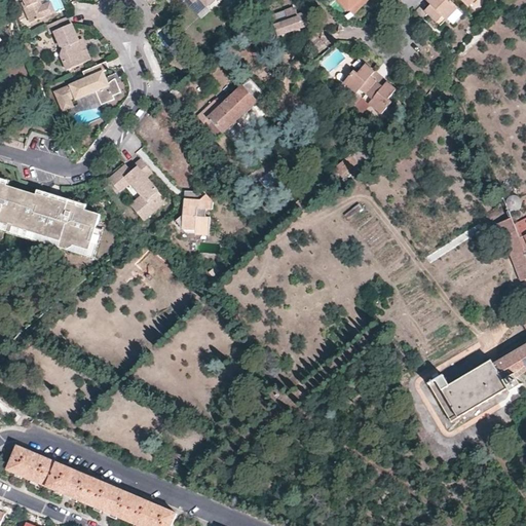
[(24,0),(23,3),(31,24),(47,16),(42,6),(39,0),(24,0)]
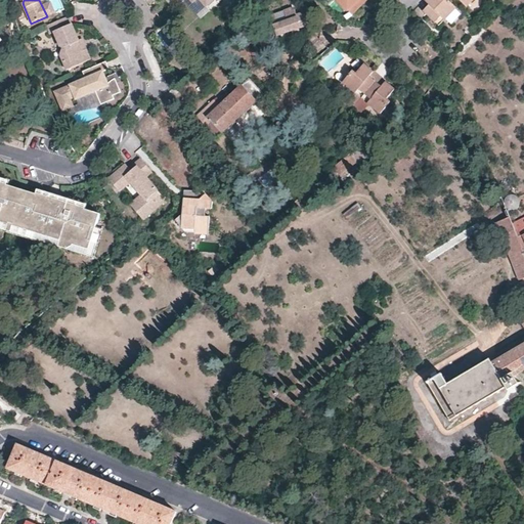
[(198,0),(193,4),(189,0),(176,0),(174,2),(172,0),(165,0),(174,9),(184,0),(195,14),(205,6),(199,0),(198,0)]
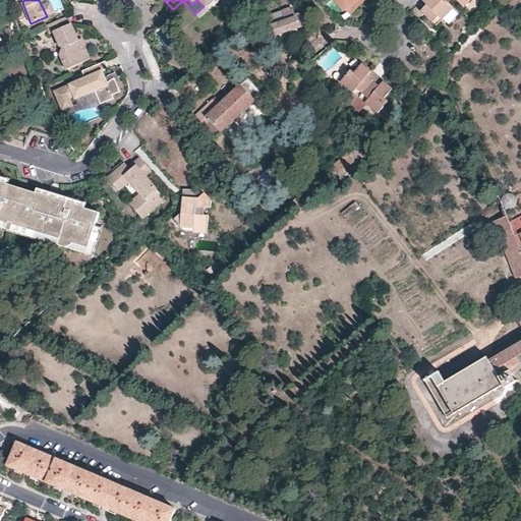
[(342,11),(356,0),(346,0),(338,6),(342,11)]
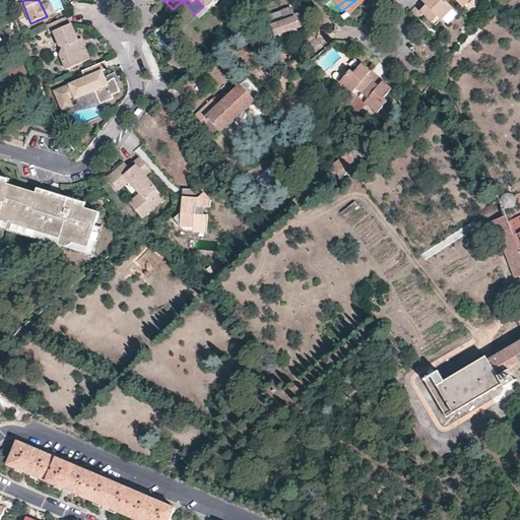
[(429,7),(424,12),(435,24),(452,7),(444,0),(438,0),(437,0),(421,0),(421,1),(425,4),(429,7)]
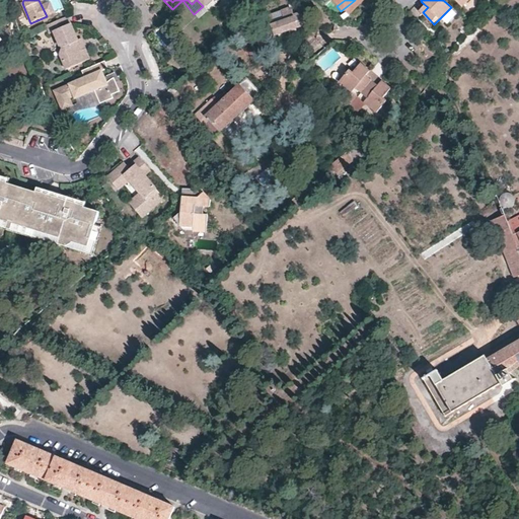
[(55,12),(51,2),(42,6),(47,16),(55,12)]
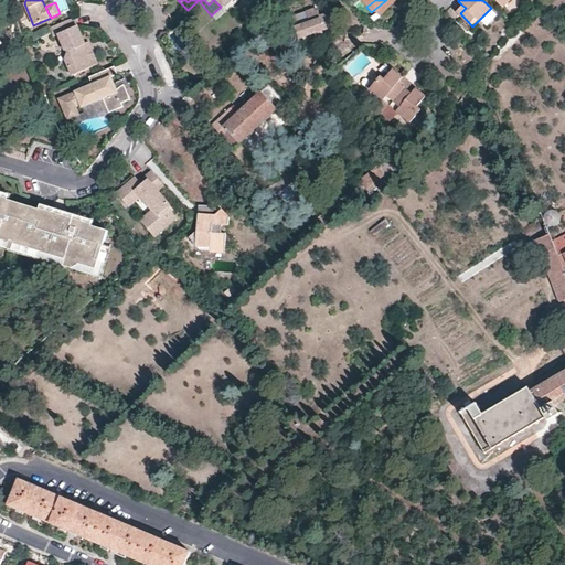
[(308,21),(294,25),(297,38),(330,27),(336,24),(331,11),(320,14),(318,10),(316,11),(315,8),(305,11),(308,21)]
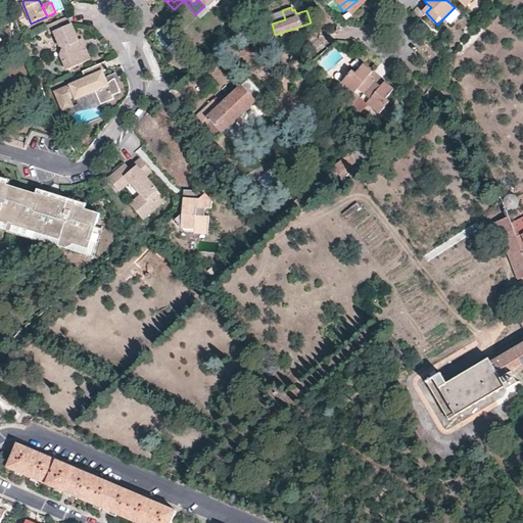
[(79,40),(67,16),(46,27),(50,34),(54,32),(59,46),(63,48),(59,55),(66,70),(92,59),(87,48),(84,50),(79,40)]
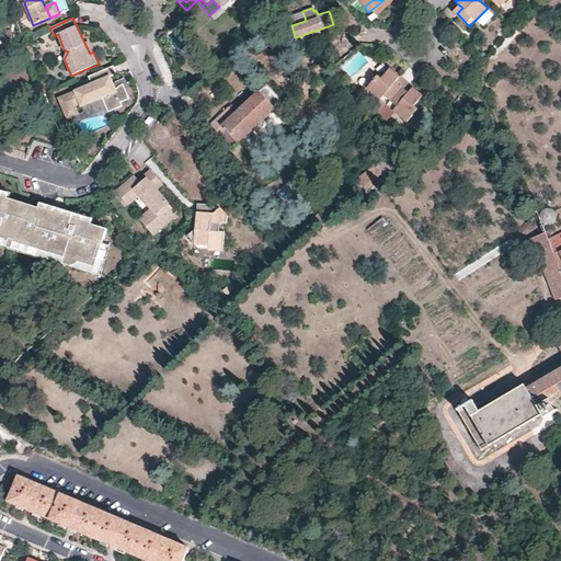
[(114,83),(112,77),(117,75),(114,67),(89,78),(91,83),(57,98),(67,119),(80,114),(77,106),(80,105),(81,107),(103,99),(109,112),(123,106),(122,102),(129,99),(128,88),(127,83),(125,79),(119,81),(114,83)]
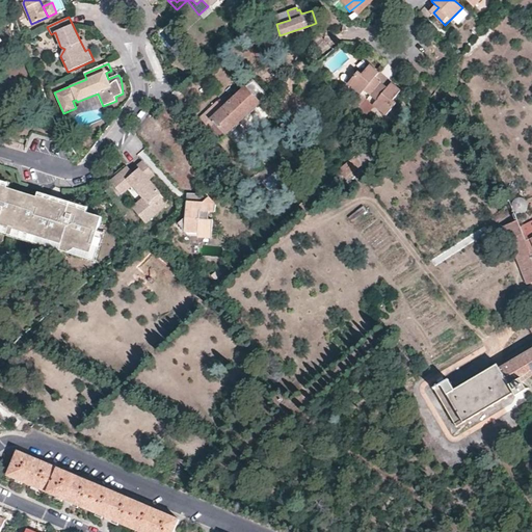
[(366,100),(377,87),(371,82),(374,78),(378,74),(368,65),(360,75),(356,72),(346,83),(366,100)]
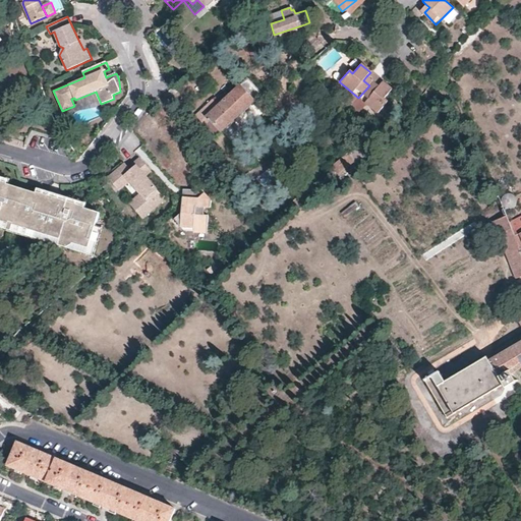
[(363,80),(369,85),(372,81),(369,79),(366,76),(363,80)]
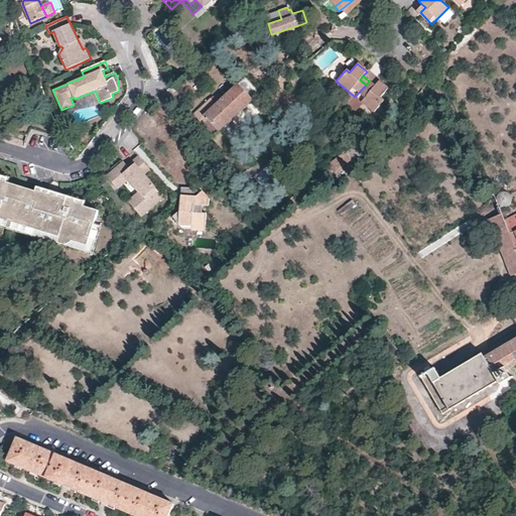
[(219,130),(260,93),(253,87),(246,78),(216,105),(211,99),(194,114),(203,124),(208,118),(219,130)]
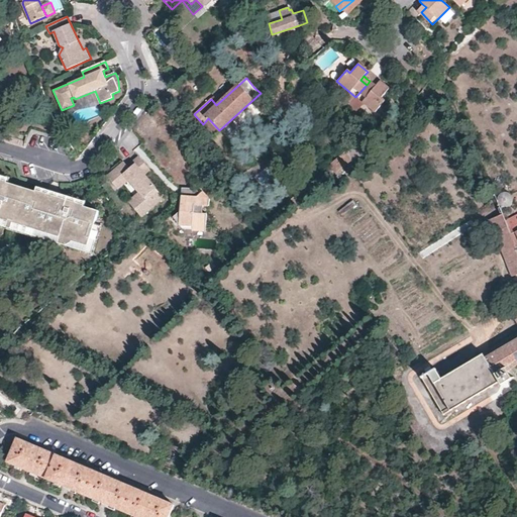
[(372,89),(367,85),(355,97),(375,112),(385,101),(381,98),(388,89),(379,81),(375,86),(372,89)]
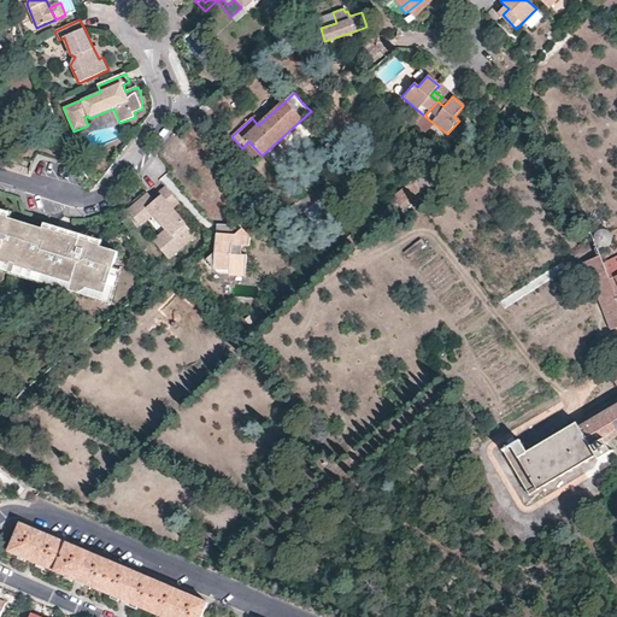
[(441,97),(438,101),(444,106),(447,103),(445,99),(441,97)]
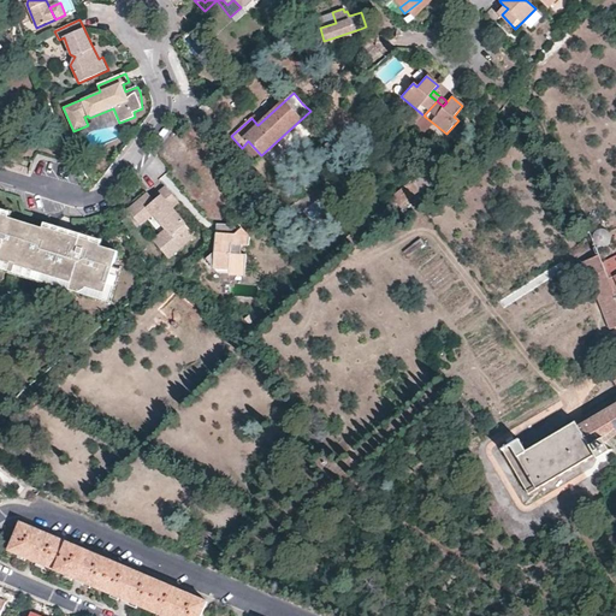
[(119,123),(113,108),(89,118),(88,116),(84,117),(88,125),(73,131),(81,131),(89,131),(96,131),(101,130),(108,129),(116,126),(120,124),(119,123)]
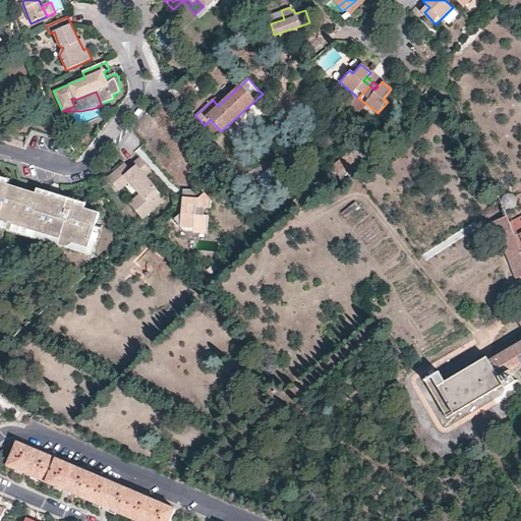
[(307,200),(353,162),(355,164),(365,156),(358,146),(301,193),(307,200)]
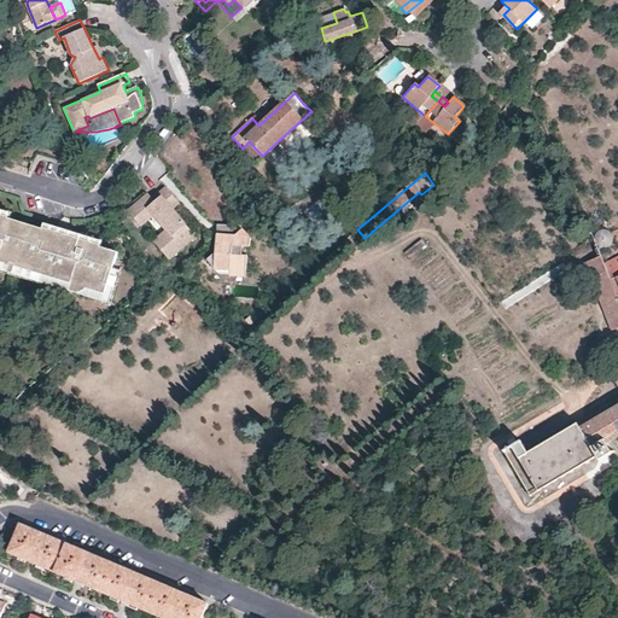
[(156,200),(147,192),(127,210),(141,227),(153,216),(164,229),(152,240),(170,260),(197,237),(187,226),(188,225),(175,209),(181,204),(165,186),(159,191),(162,194),(159,198),(156,200)]
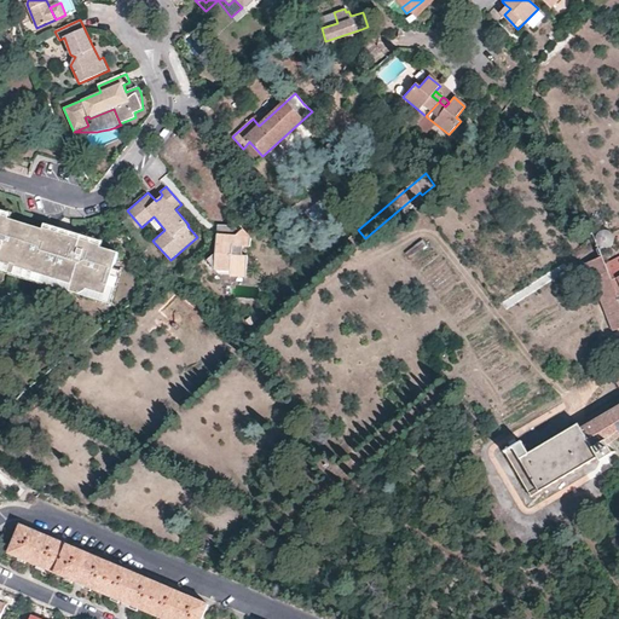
[(0,259),(17,264),(45,272),(71,281),(68,291),(74,293),(75,290),(80,291),(82,290),(84,289),(85,288),(87,285),(104,291),(113,268),(119,252),(99,246),(79,239),(58,235),(42,230),(10,220),(1,218),(0,217),(0,259)]
